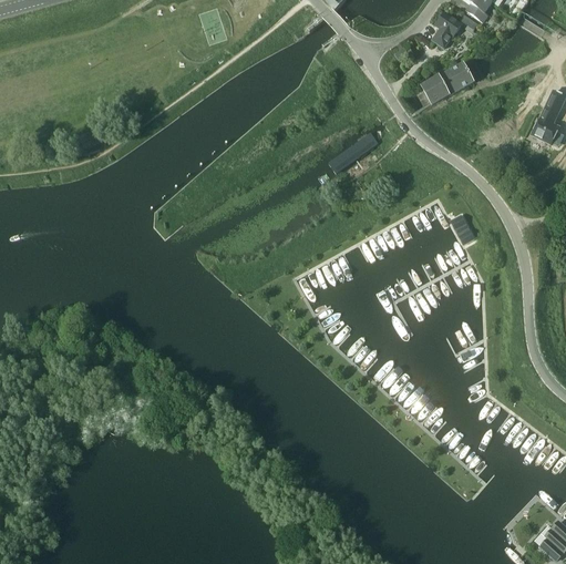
[(490,1),(487,0),(464,0),(472,6),(467,11),(482,21),(486,16),(483,12),(490,1)]
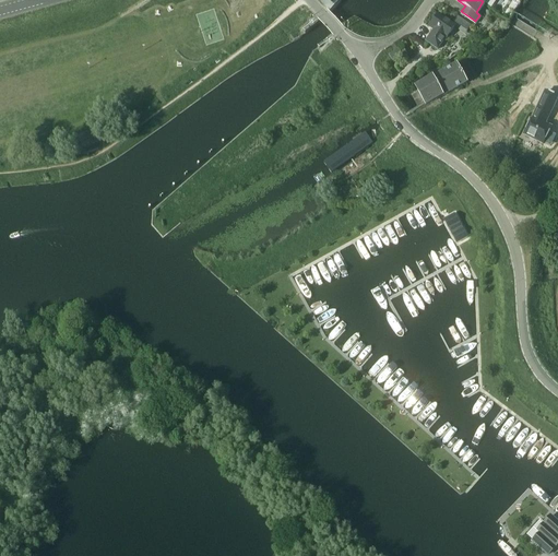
[(438,12),(429,25),(432,28),(425,39),(436,46),(443,35),(444,36),(453,24),(438,12)]
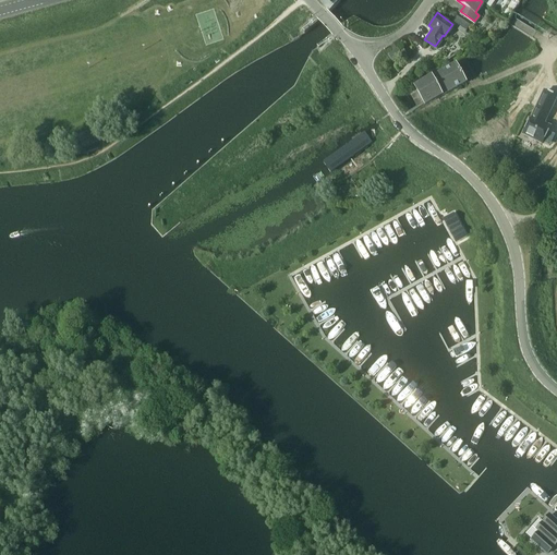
[(386,52),(390,59),(400,51),(396,46),(386,52)]
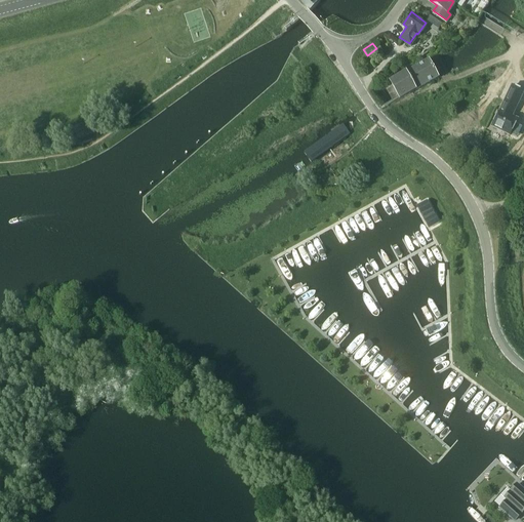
[(428,57),(408,68),(418,86),(438,76),(428,57)]
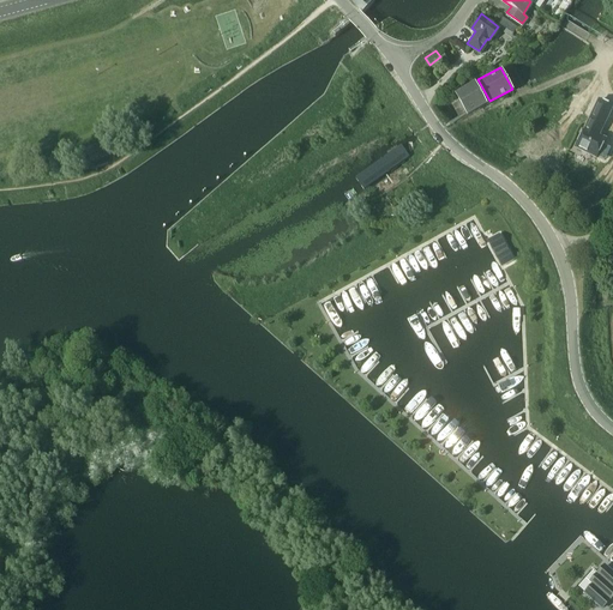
[(490,101),(478,79),(474,80),(474,82),(455,92),(467,113),(490,101)]
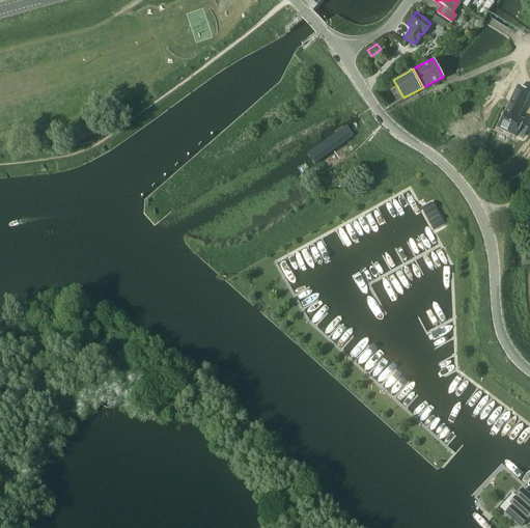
[(509,100),(499,121),(497,126),(514,135),(522,120),(515,117),(522,106),(509,100)]
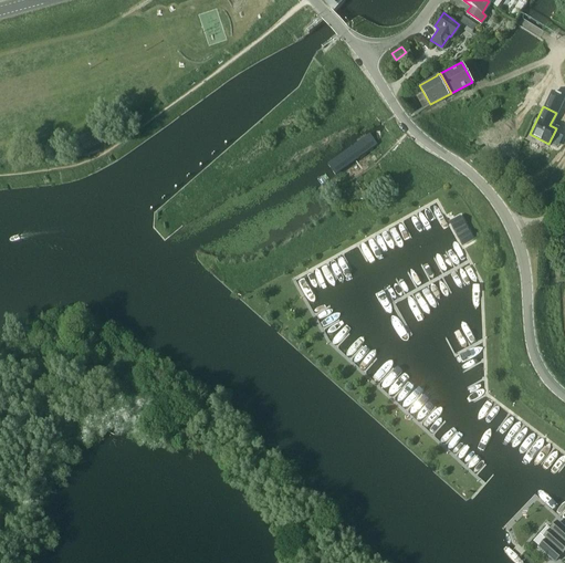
[(83,148),(85,147),(96,143),(102,141),(96,128),(77,135),(83,148)]
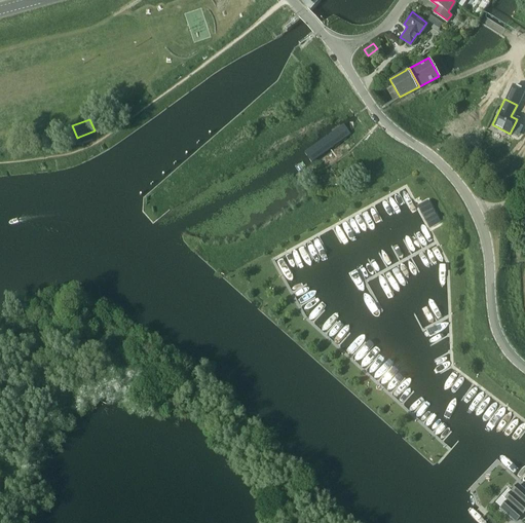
[(342,121),(303,149),(311,160),(349,133),(342,121)]
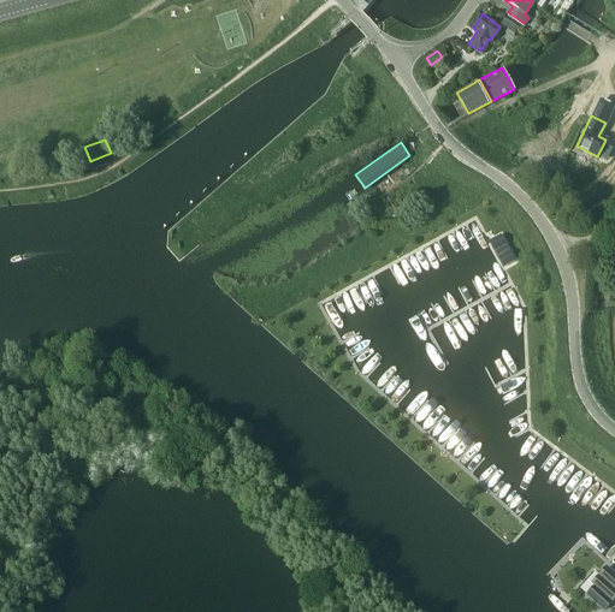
[(105,155),(93,160),(95,166),(107,161),(105,155)]
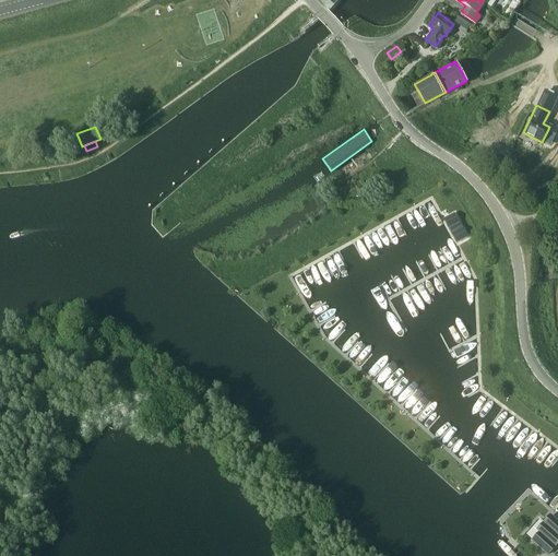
[(371,178),(359,187),(365,192),(377,185),(371,178)]
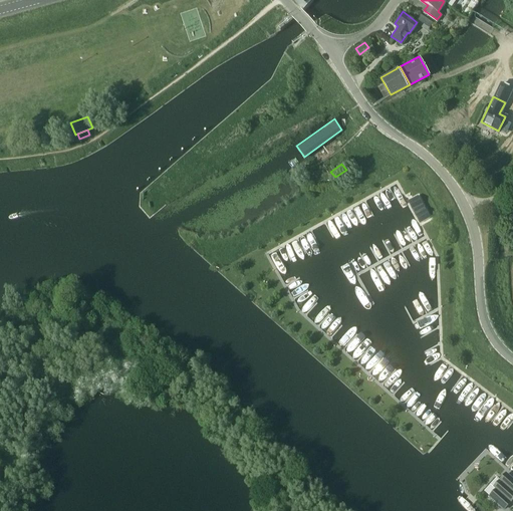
[(412,197),(409,199),(421,220),(429,216),(417,195),(412,197)]
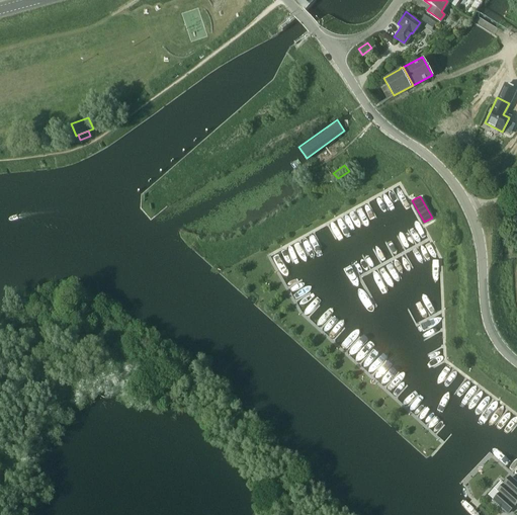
[(500,493),(494,499),(507,512),(516,500),(516,483),(509,477),(508,476),(496,489),(500,493)]
